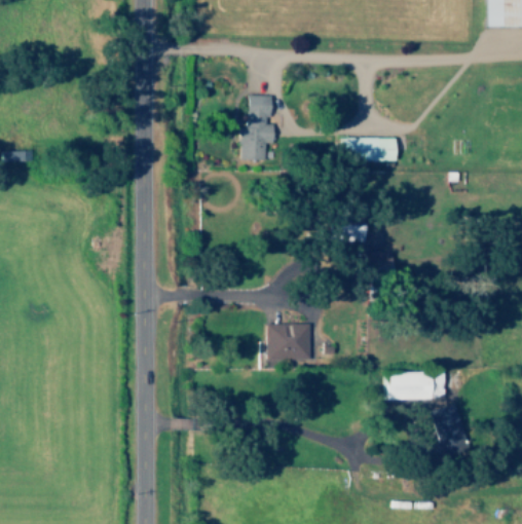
[(521,0),(487,0),(488,28),(521,27),(521,0)]
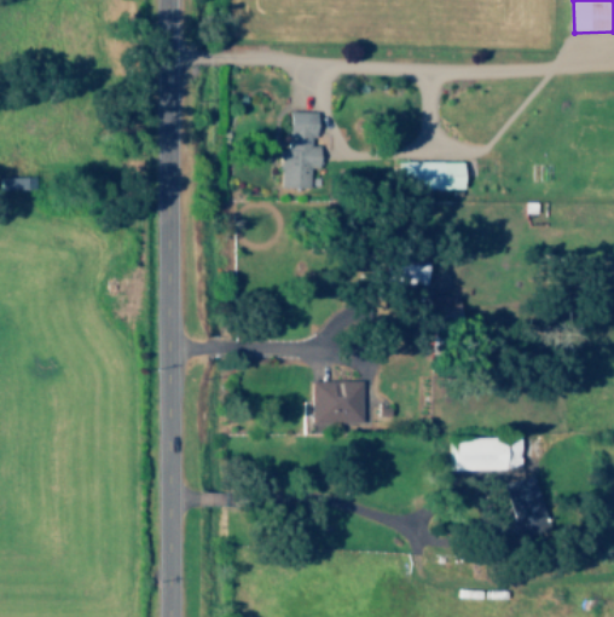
[(310,189),(311,168),(320,169),(322,148),(317,148),(317,114),(291,113),(290,151),(283,151),(282,189),(310,189)]
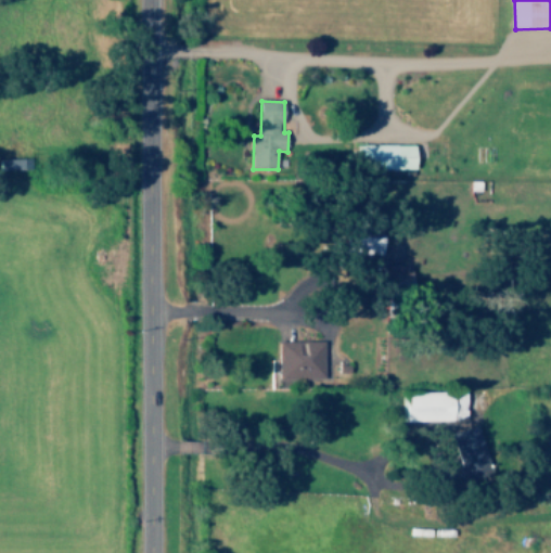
[(419,145),(363,146),(363,170),(419,169),(419,145)]
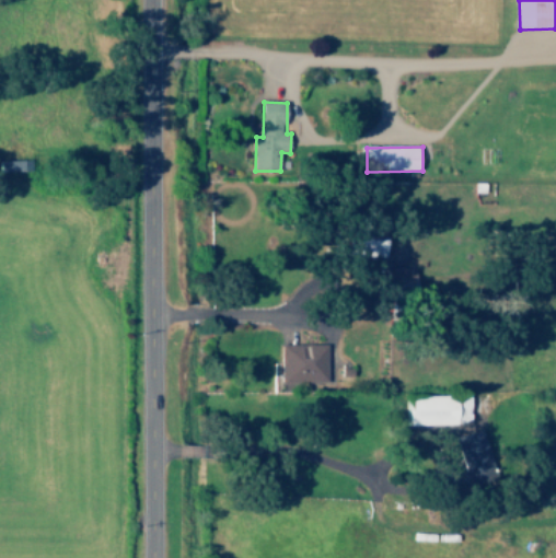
[(282,347),(284,385),(329,384),(329,346),(282,347)]
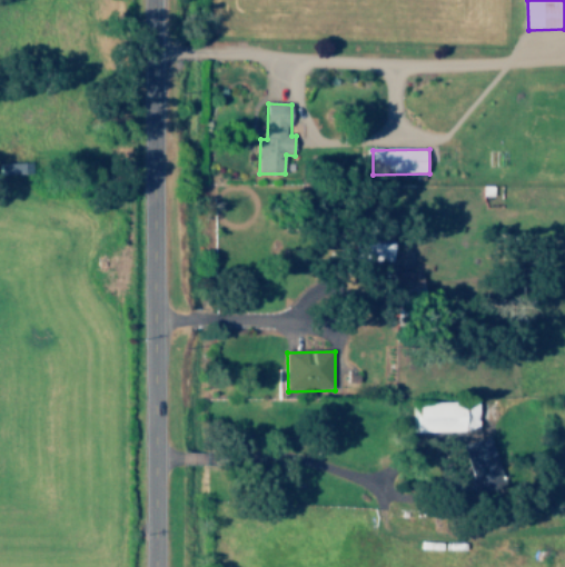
[(420,434),(482,433),(482,405),(420,407),(420,434)]
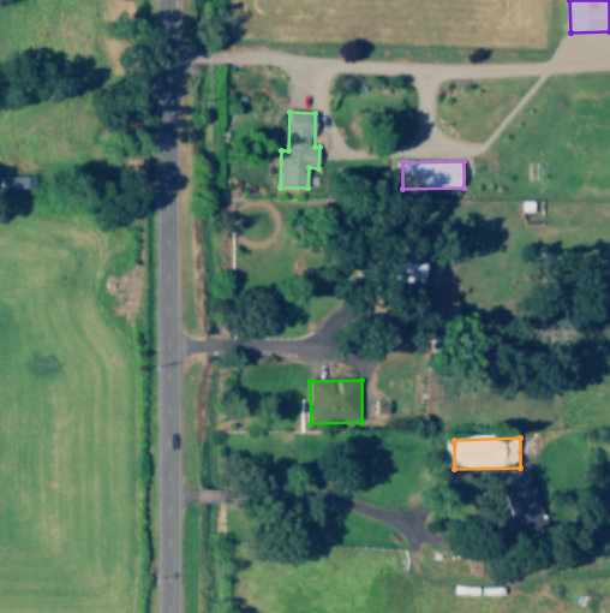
[(504,483),(521,530),(546,522),(530,474),(504,483)]
